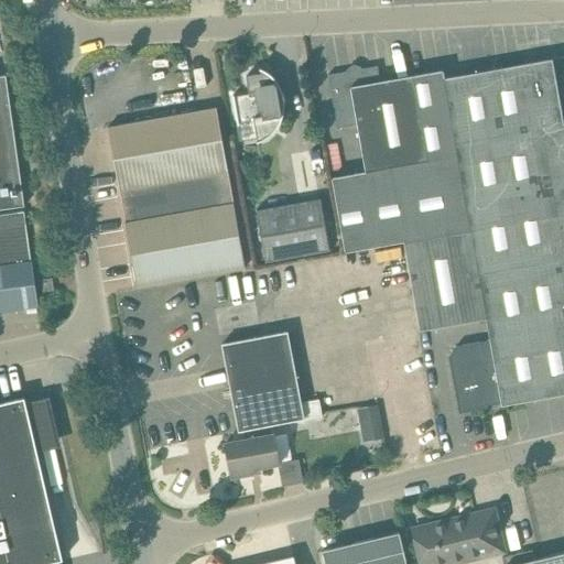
[(535,46),(538,58),(549,56),(546,45),(535,46)]
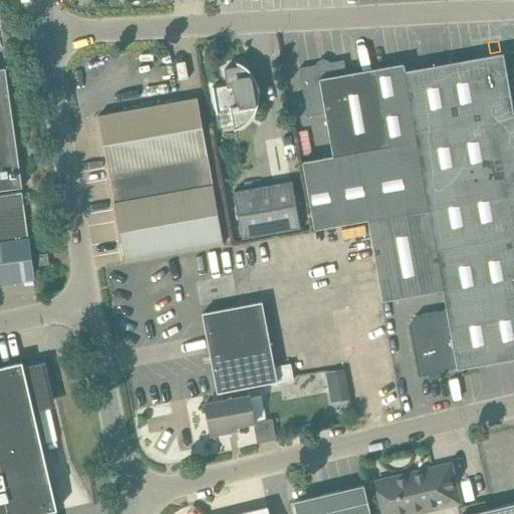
[(513,113),(503,54),(406,72),(404,64),(392,66),(418,212),(367,221),(382,302),(443,291),(447,312),(416,316),(410,325),(419,376),(445,371),(444,369),(457,367),(457,369),(513,359),(513,113)]
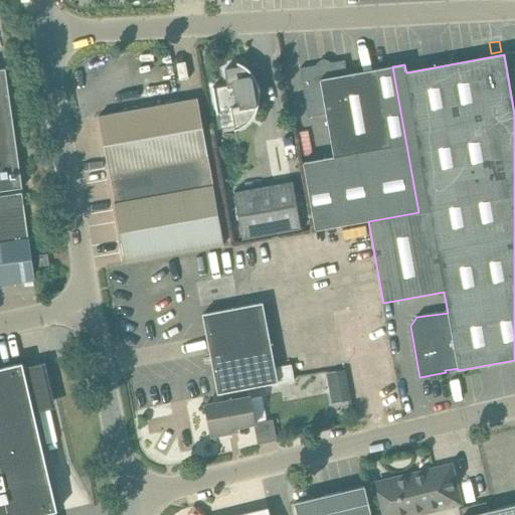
[(315,230),(368,221),(418,212),(392,66),(347,74),(345,60),(300,68),(308,118),(326,115),(334,159),(304,164),(315,230)]
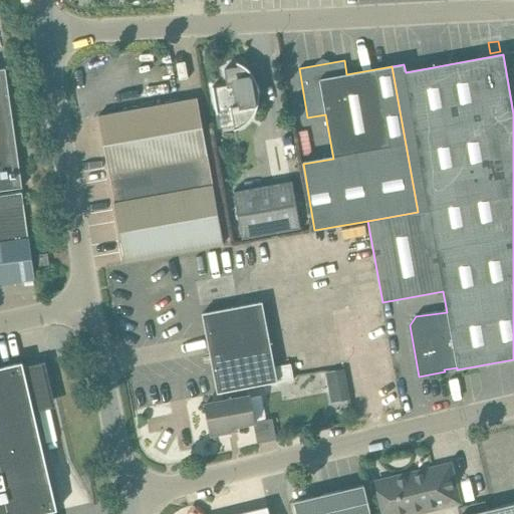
[(260,93),(259,90),(259,87),(258,84),(257,81),(255,79),(254,76),(252,73),(250,71),(248,69),(245,67),(243,65),(240,64),(237,62),(236,64),(237,64),(238,67),(225,70),(227,86),(214,88),(213,87),(212,87),(217,114),(232,112),(235,130),(241,126),(246,122),(251,118),(255,112),(258,106),(259,103),(259,100),(260,97),(260,93)]
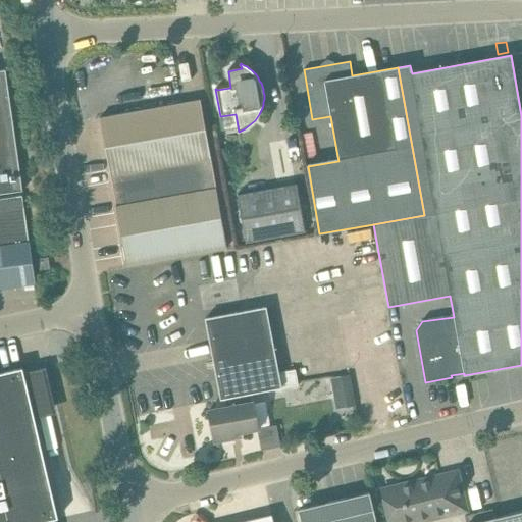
[(0,194),(21,191),(6,87),(5,70),(4,70),(0,70),(0,194)]
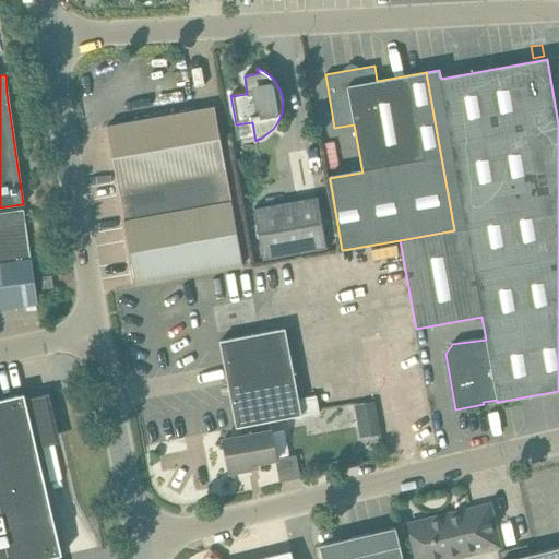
[(107,126),(125,221),(135,285),(244,265),(215,106),(107,126)]
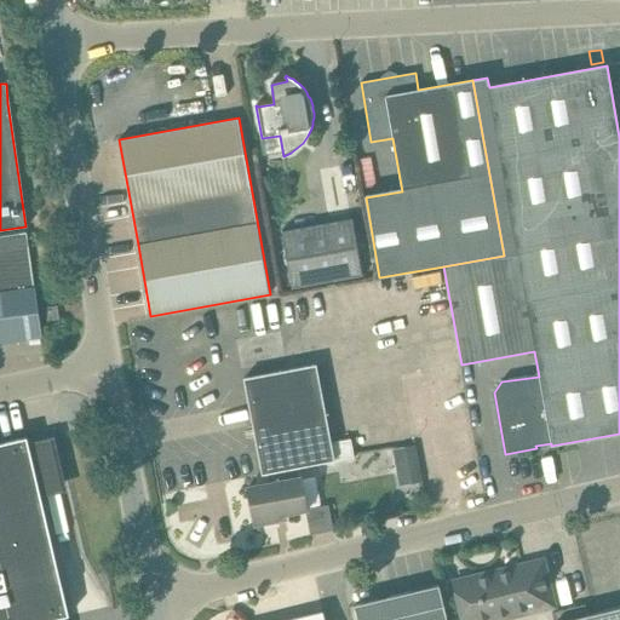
[(352,218),(282,231),(292,288),(363,276),(352,218)]
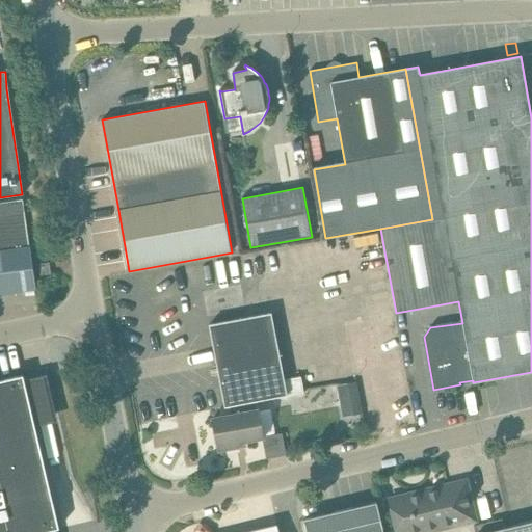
[(0,294),(35,290),(29,247),(23,200),(0,203),(0,294)]
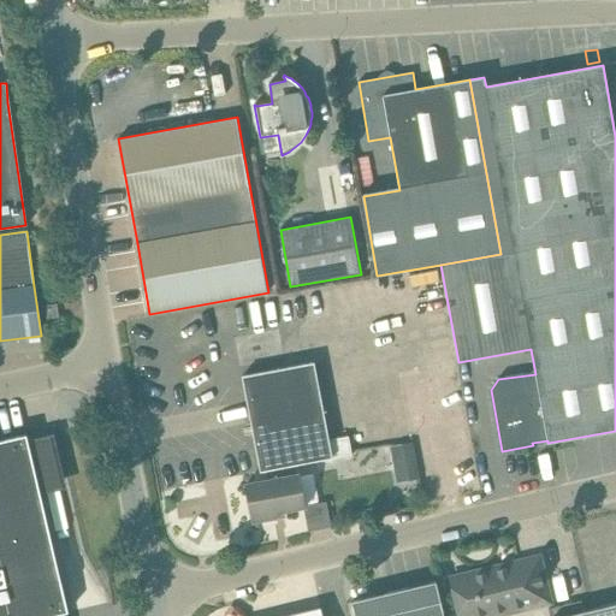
[(45,306),(45,319),(58,319),(58,304),(45,306)]
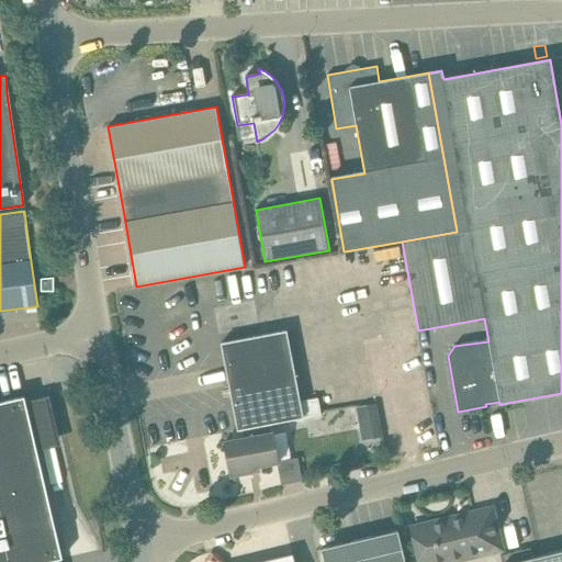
[(287,330),(221,344),(237,430),(242,430),(271,423),(321,414),(317,397),(300,402),(287,330)]
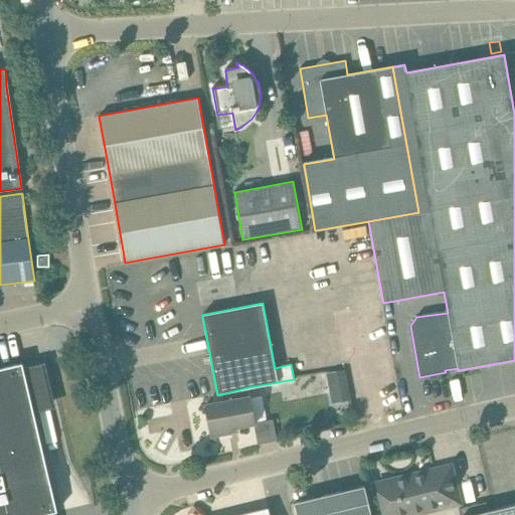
[(0,514),(49,514),(57,512),(23,363),(0,368),(0,514)]
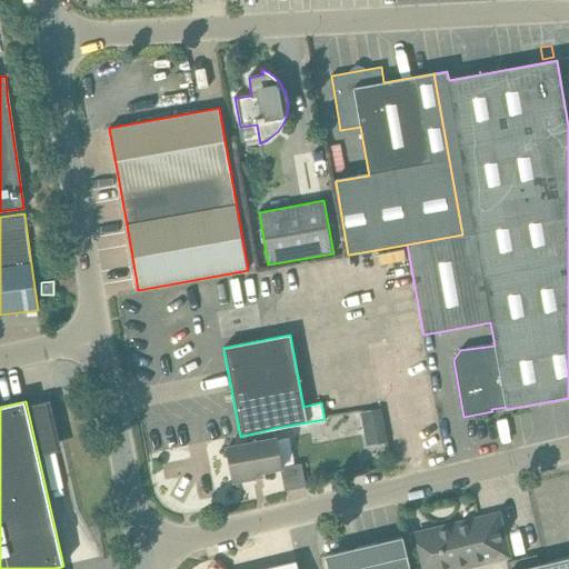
[(381,407),(359,411),(361,425),(383,420),(381,407)]
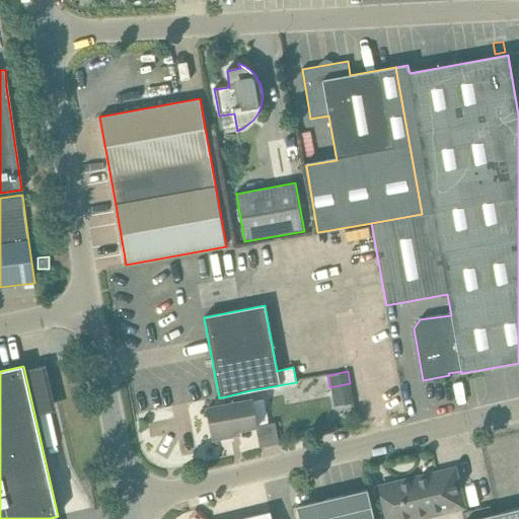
[(250,390),(223,397),(225,404),(207,409),(213,440),(233,437),(232,433),(257,428),(250,390)]
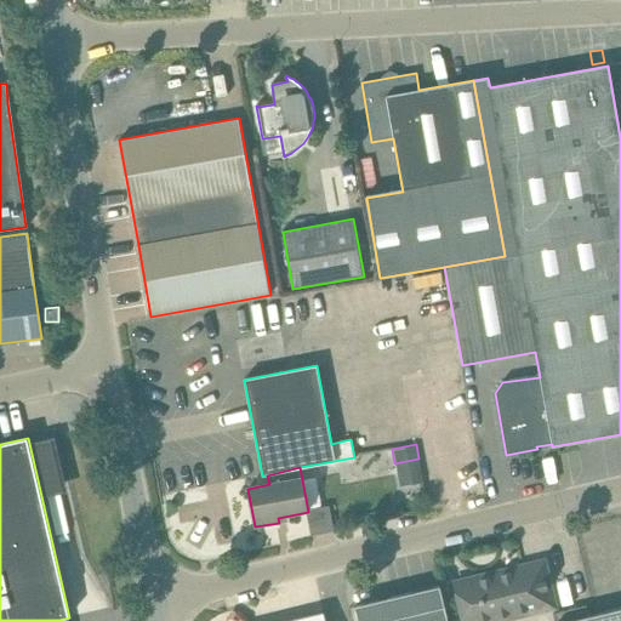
[(543,562),(454,584),(462,620),(497,620),(556,608),(543,562)]
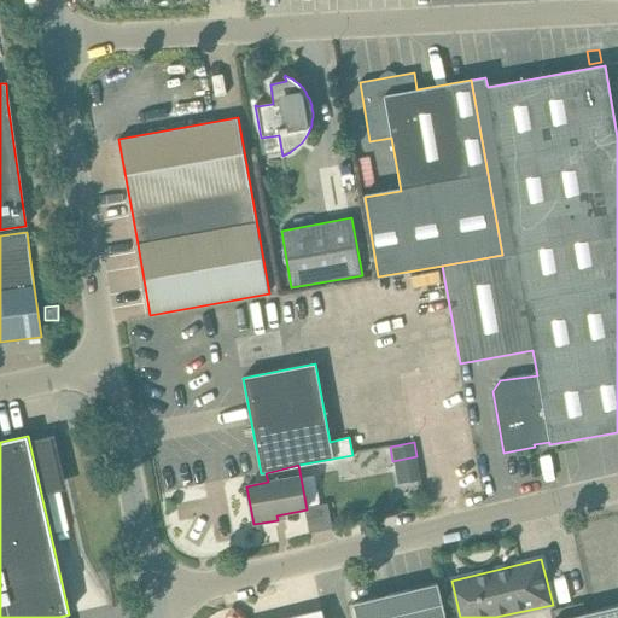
[(378,598),(353,604),(356,617),(445,617),(442,602),(437,583),(430,586),(409,590),(402,592),(386,595),(386,598),(379,599),(378,598)]
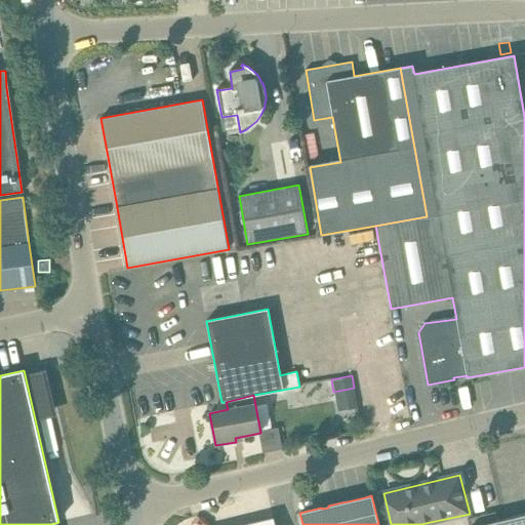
[(524,524),(524,515),(497,521),(495,513),(468,519),(469,524),(524,524)]
